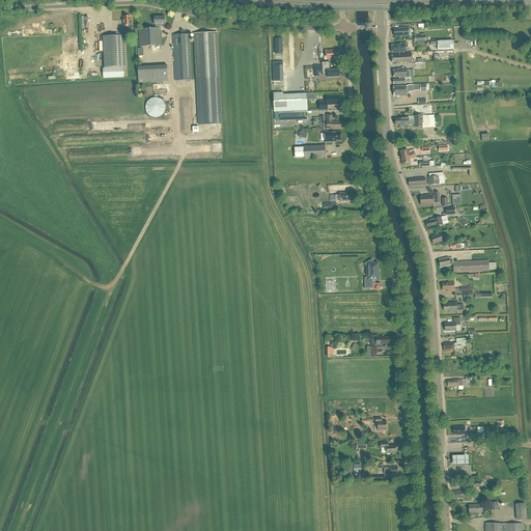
[(155,25),(156,29),(139,29),(140,47),(161,46),(160,24),(165,24),(165,17),(154,18),(155,25)]
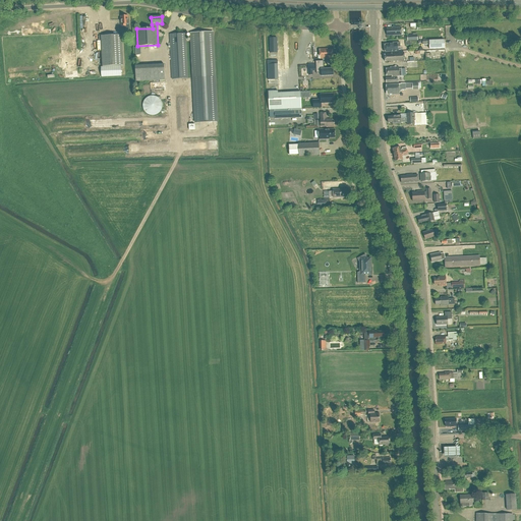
[(392,29),(387,29),(387,36),(391,36),(402,36),(401,27),(392,27),(392,29)]
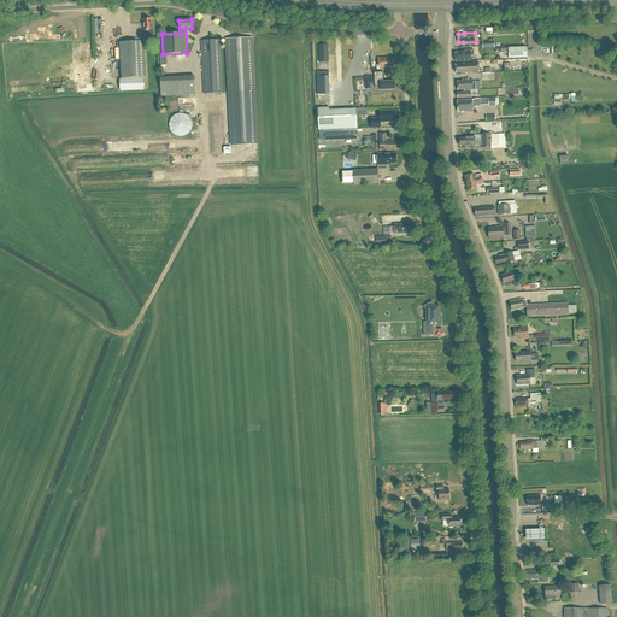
[(225,40),(229,93),(231,146),(257,145),(252,37),(225,40)]
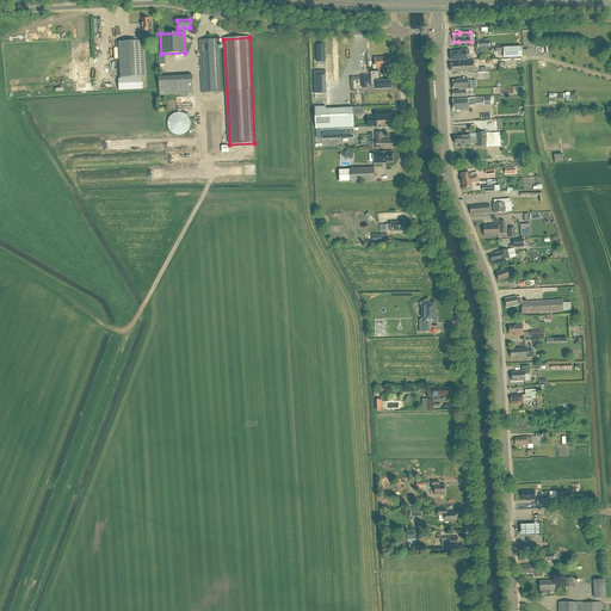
[(217,39),(199,41),(202,93),(221,92),(217,39)]
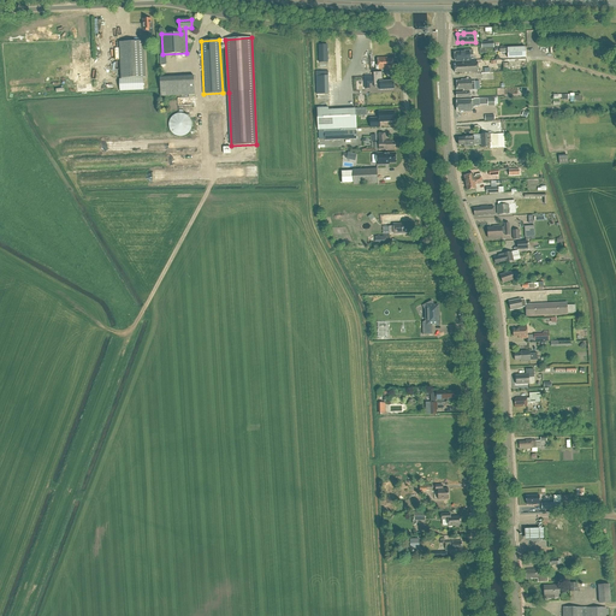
[(119,42),(120,80),(146,78),(144,41),(119,42)]
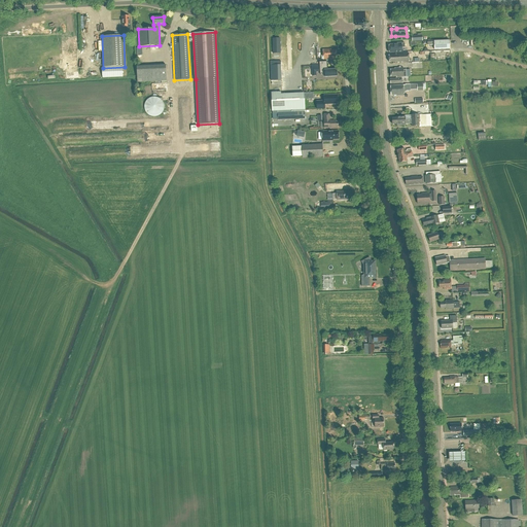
[(281,38),(273,38),(273,54),(281,54),(281,38)]
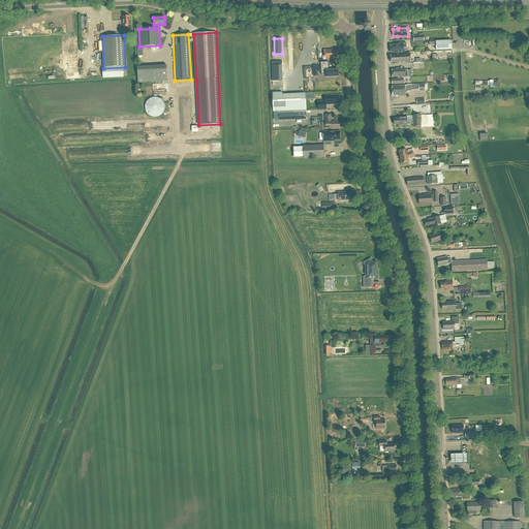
[(436,41),(436,50),(452,50),(452,40),(436,41)]
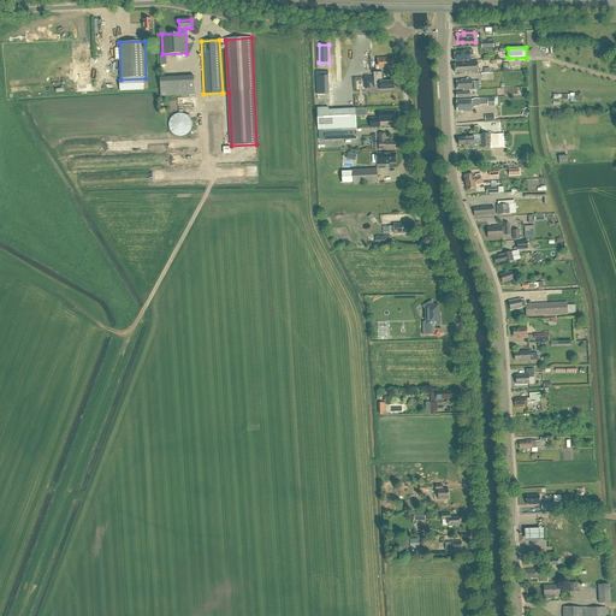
[(460,53),(455,53),(455,61),(469,61),(469,57),(473,55),(473,51),(460,51),(460,53)]
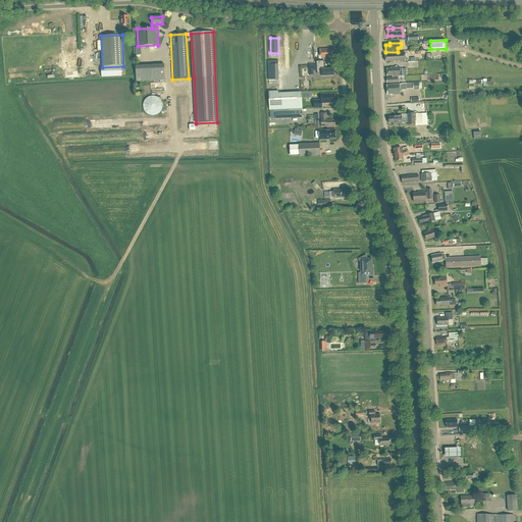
[(331,57),(333,57),(333,50),(328,50),(328,49),(319,49),(320,59),(331,58),(331,57)]
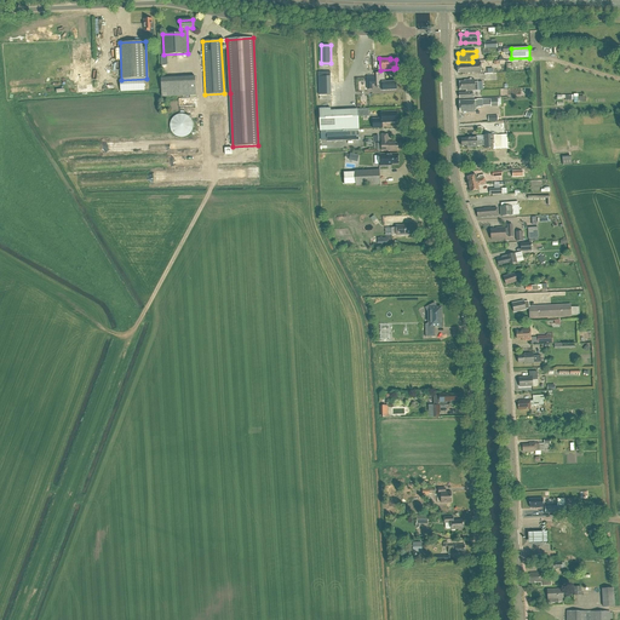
[(459,65),(458,65),(458,74),(459,73),(466,73),(468,74),(481,73),(481,63),(466,63),(466,64),(459,65)]
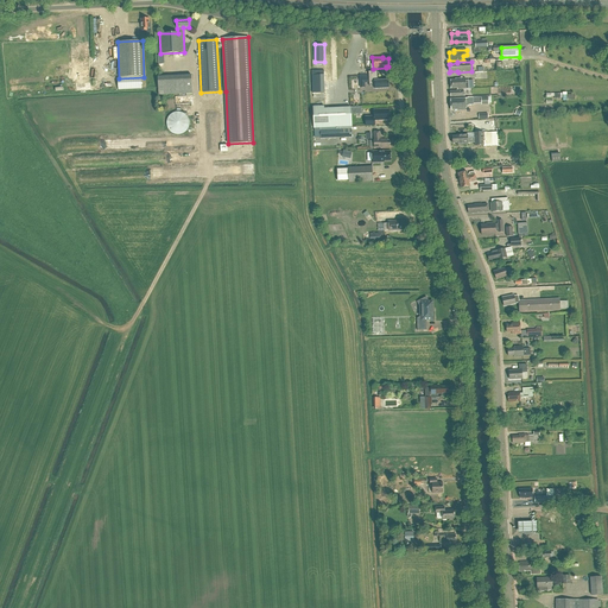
[(324,70),(312,70),(312,93),(324,93),(324,70)]
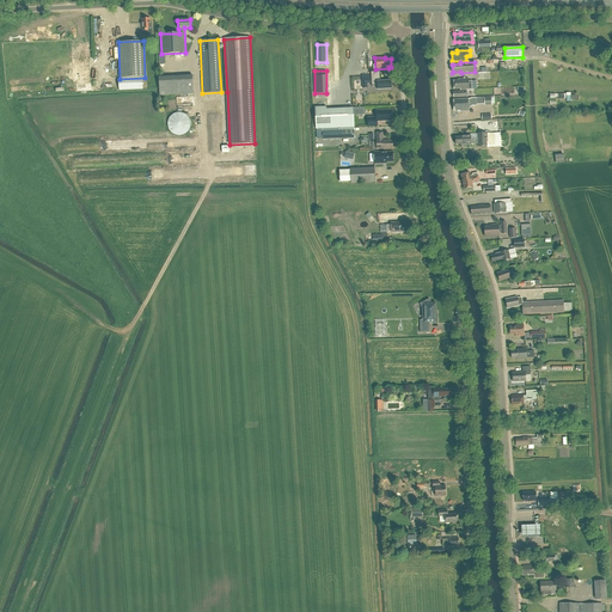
[(371,75),(361,75),(361,79),(362,89),(367,89),(367,84),(372,84),(372,86),(378,86),(378,90),(391,89),(391,81),(380,81),(380,78),(380,72),(371,72),(371,75)]
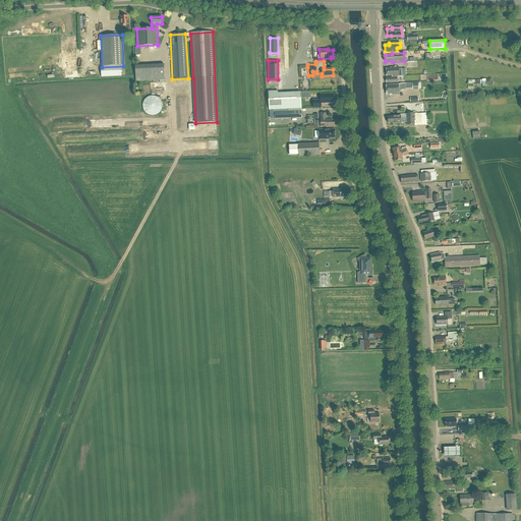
[(164,64),(135,66),(135,81),(165,79),(164,64)]
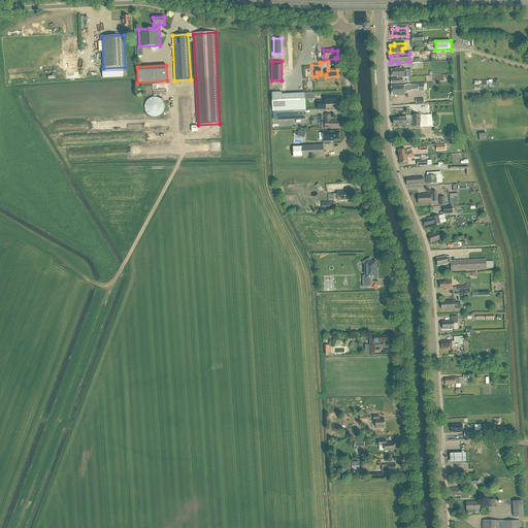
[(396,69),(391,69),(392,77),(397,76),(397,77),(404,77),(407,77),(406,70),(404,70),(404,69),(404,68),(396,68),(396,69)]
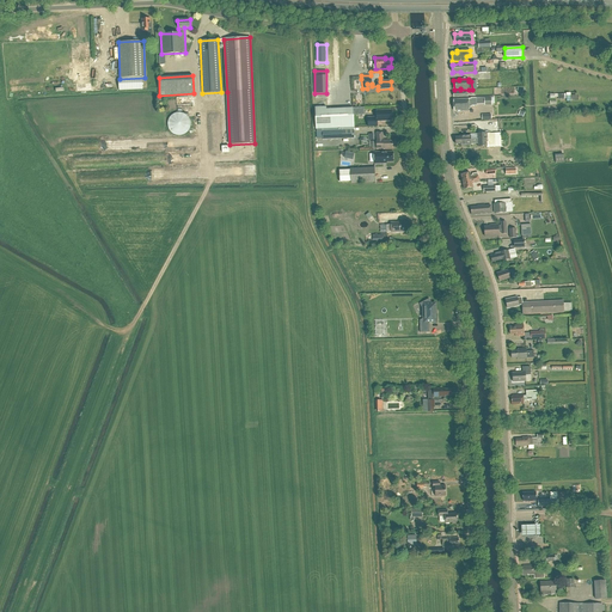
[(471,99),(453,99),(454,111),(460,111),(460,112),(469,111),(469,108),(471,108),(471,106),(476,106),(476,98),(471,98),(471,99)]
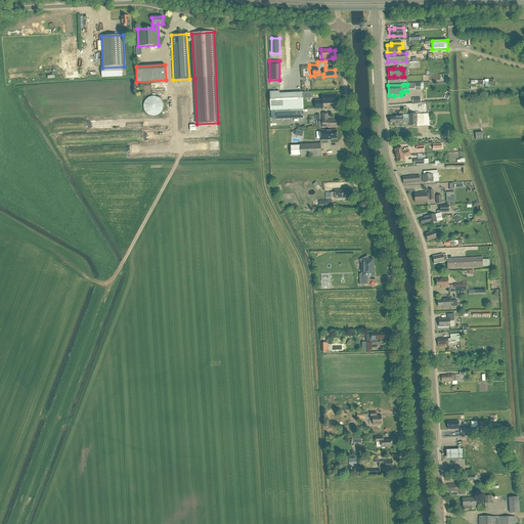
[(270,112),(303,110),(302,93),(279,94),(279,92),(269,92),(270,112)]
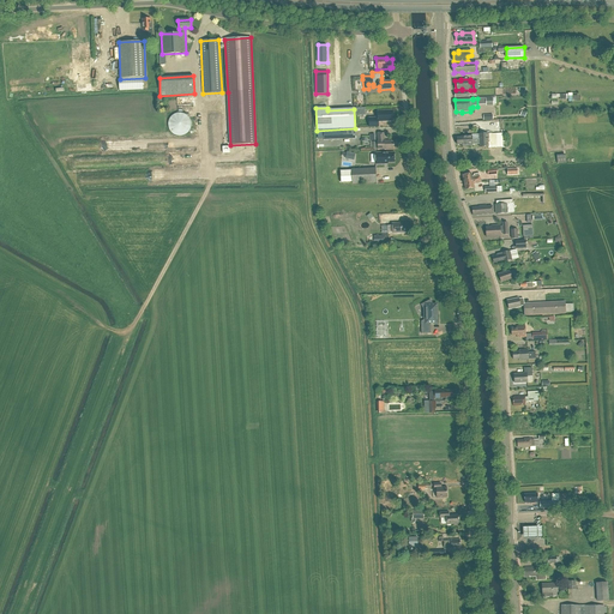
[(378,112),(378,118),(369,118),(369,127),(379,127),(378,122),(392,121),(392,113),(389,113),(389,110),(378,112)]
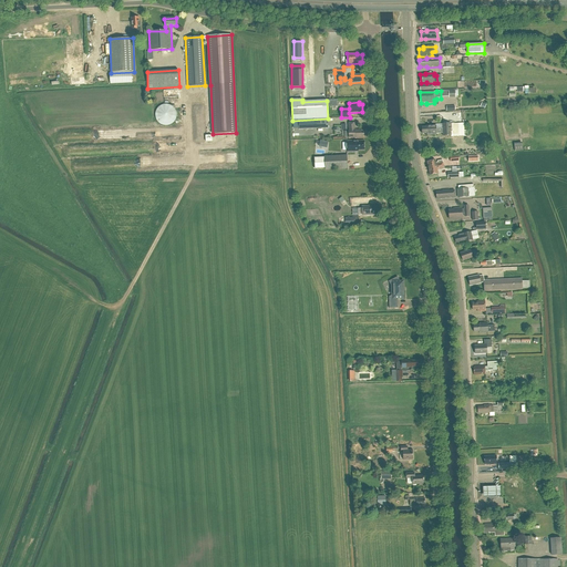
[(155,113),(155,115),(155,116),(156,119),(157,121),(158,122),(160,123),(161,124),(163,125),(164,125),(166,126),(168,125),(169,125),(172,124),(173,123),(175,122),(176,121),(176,119),(177,116),(177,115),(177,113),(176,111),(176,110),(175,107),(173,106),(172,105),(169,104),(168,104),(166,104),(164,104),(163,105),(161,105),(160,106),(158,107),(157,110),(156,111),(155,113)]
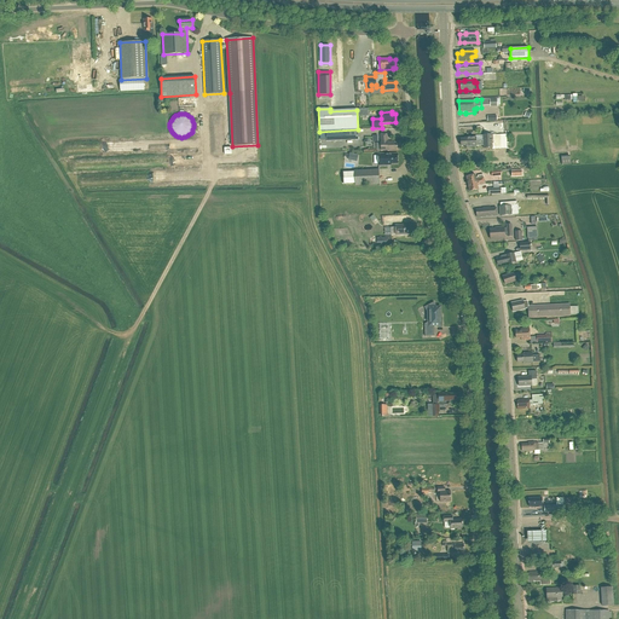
[(381,143),(376,143),(377,151),(381,151),(397,150),(397,149),(398,149),(397,143),(394,143),(394,142),(388,142),(388,140),(387,140),(387,134),(381,134),(381,140),(381,143)]
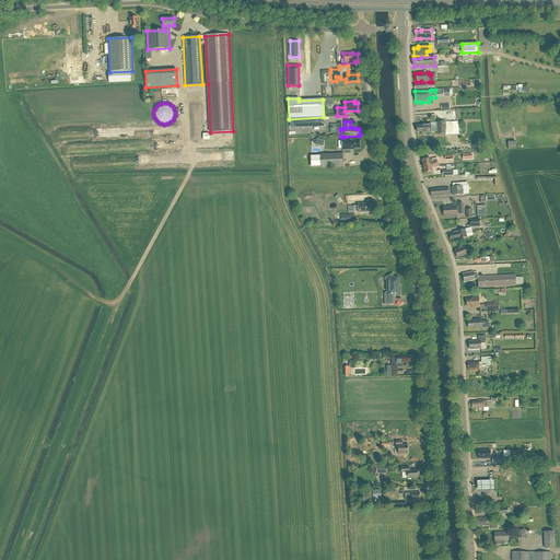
[(458,135),(458,121),(438,123),(438,128),(430,128),(430,125),(427,125),(421,125),(421,126),(417,126),(417,132),(422,132),(433,132),(439,131),(439,135),(445,133),(445,135),(458,135)]
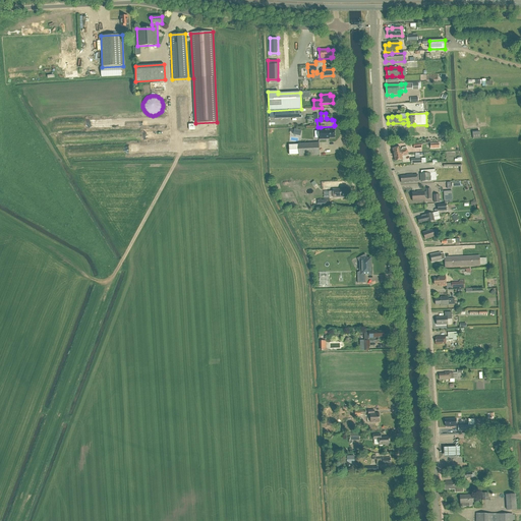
[(335,129),(317,130),(319,140),(329,139),(329,138),(335,138),(335,129)]
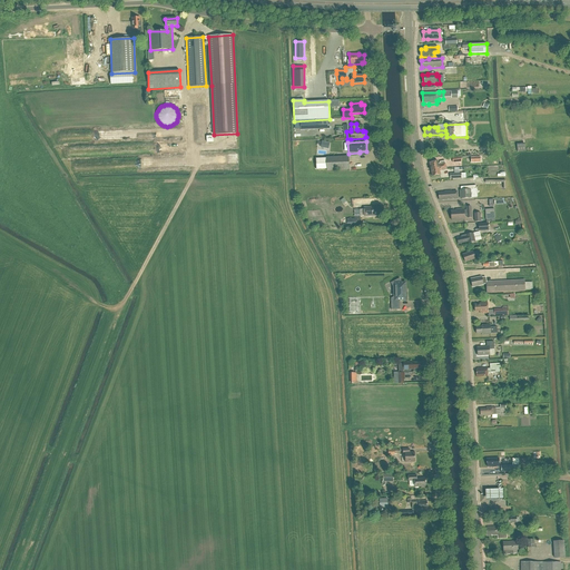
[(322,158),(316,159),(316,169),(327,169),(327,170),(350,169),(349,156),(326,157),(326,158),(322,158)]
